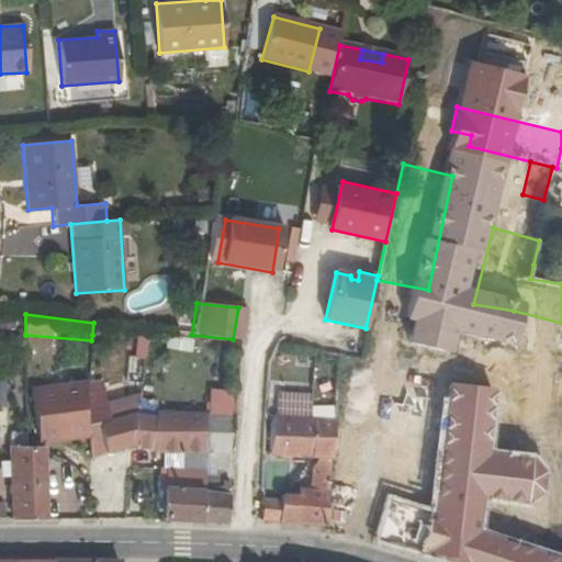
[(93,323),(92,335),(107,337),(108,324),(93,323)]
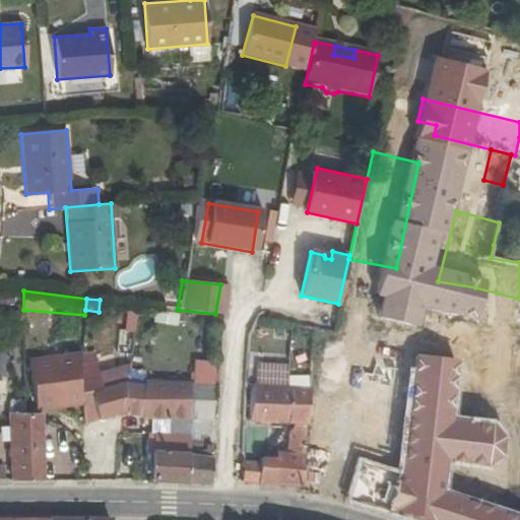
[(137,305),(112,302),(111,311),(123,312),(119,351),(131,353),(137,305)]
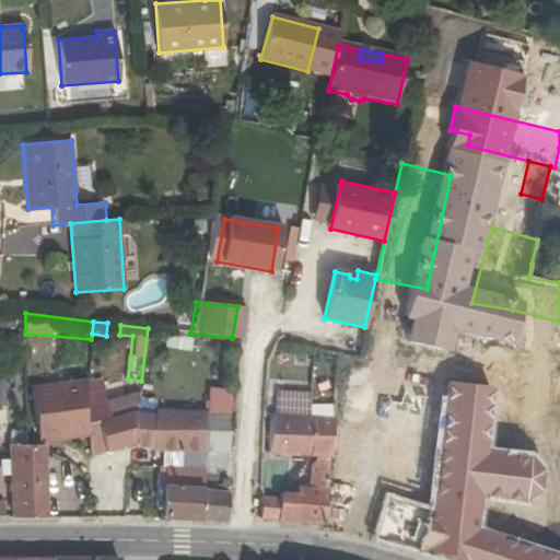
[(130,444),(155,446),(155,411),(137,409),(138,398),(139,391),(104,400),(101,380),(88,381),(84,406),(90,434),(93,457),(130,444)]
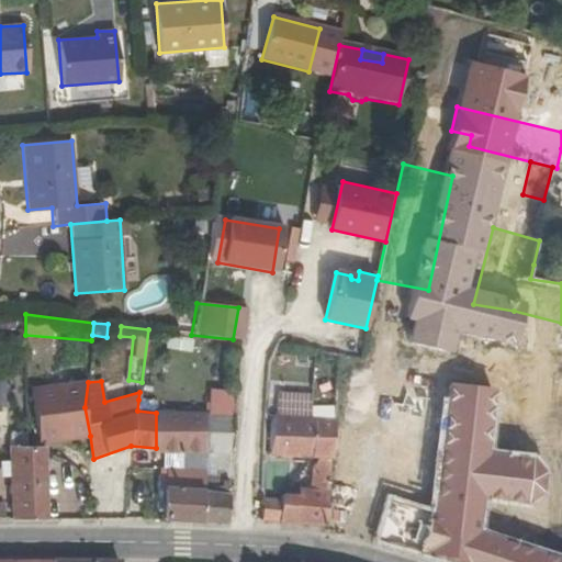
[(38,442),(90,436),(85,407),(88,382),(32,391),(34,415),(38,442)]
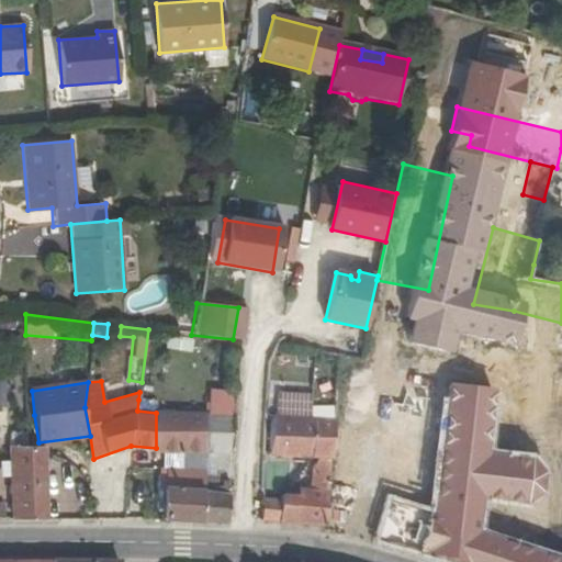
[(489,386),(450,385),(441,463),(436,515),(431,555),(451,561),(561,561),(561,557),(503,540),(478,534),(479,524),(501,526),(501,515),(505,502),(531,504),(547,492),(548,473),(536,457),(540,400),(489,386)]
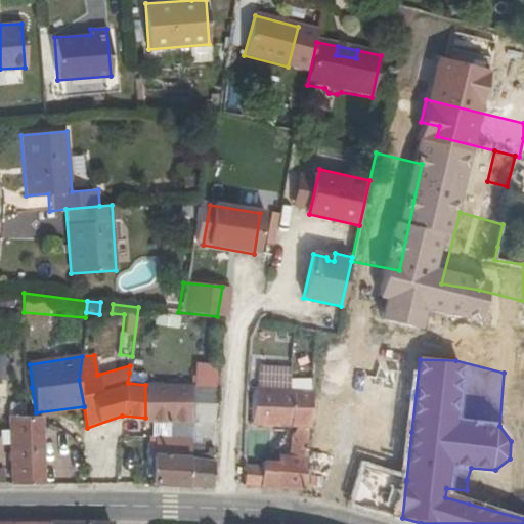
[(145,385),(145,382),(145,375),(129,373),(128,383),(145,385)]
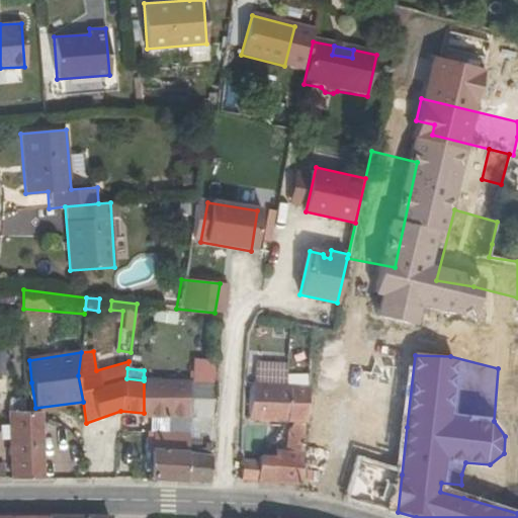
[(169,417),(189,417),(191,379),(144,377),(144,380),(144,413),(144,417),(169,417)]
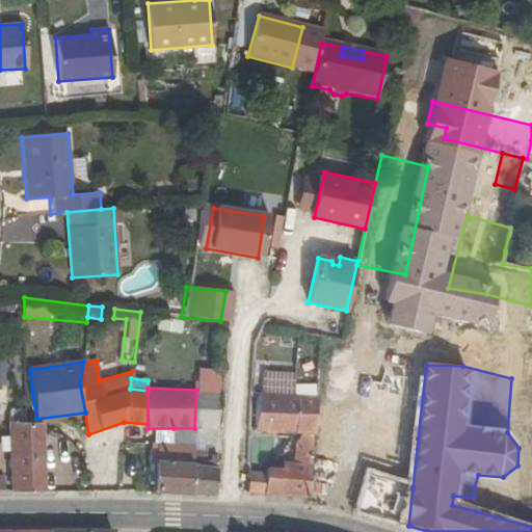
[(295,457),(310,462),(316,389),(294,388),(293,395),(296,395),(294,432),(301,432),(295,457)]
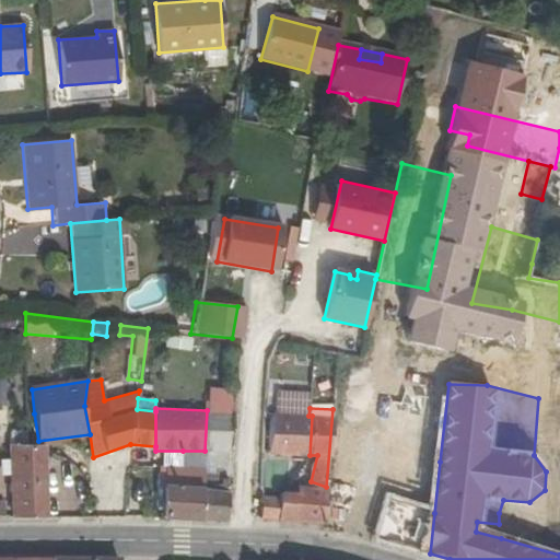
[(205,451),(229,451),(231,411),(207,410),(205,451)]
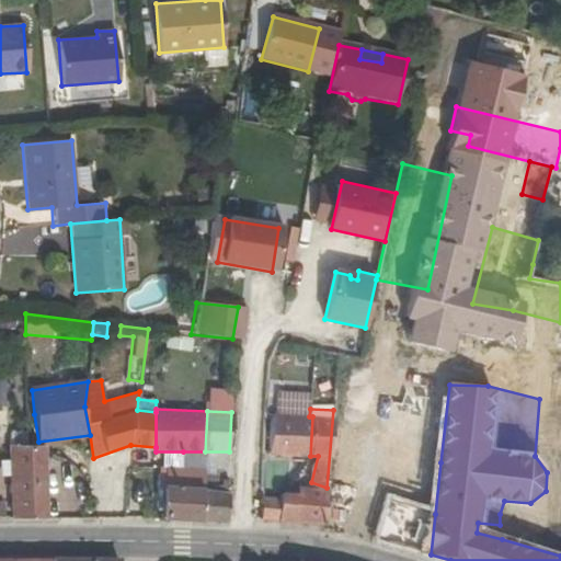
[(268,454),(310,456),(312,416),(309,416),(273,415),(268,454)]
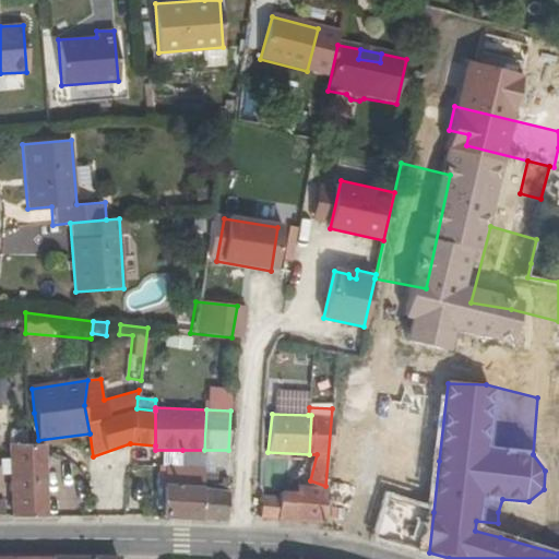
[(12,514),(47,514),(45,449),(45,443),(31,443),(9,443),(12,514)]
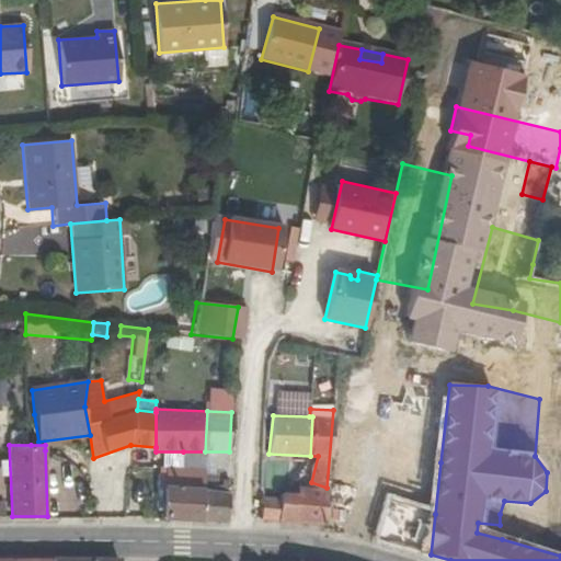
[(435,514),(441,462),(418,459),(411,511),(435,514)]
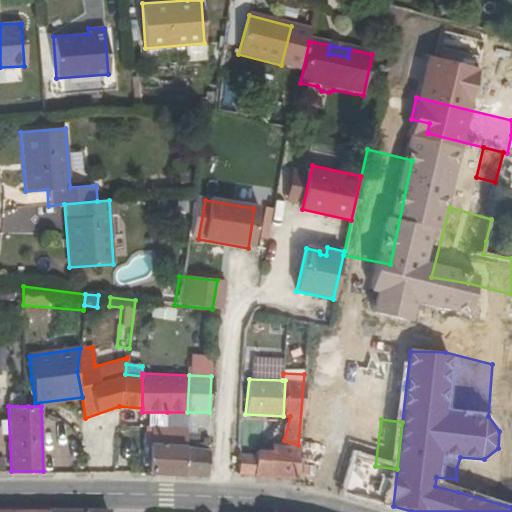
[(147,473),(185,474),(186,445),(177,443),(178,426),(170,426),(149,426),(147,473)]
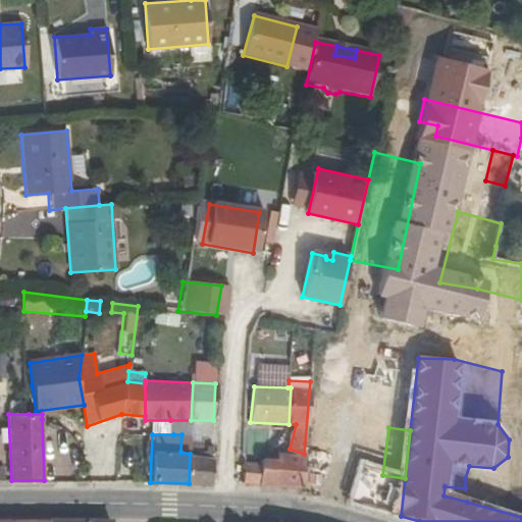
[(212,483),(212,479),(212,457),(190,454),(189,483),(212,483)]
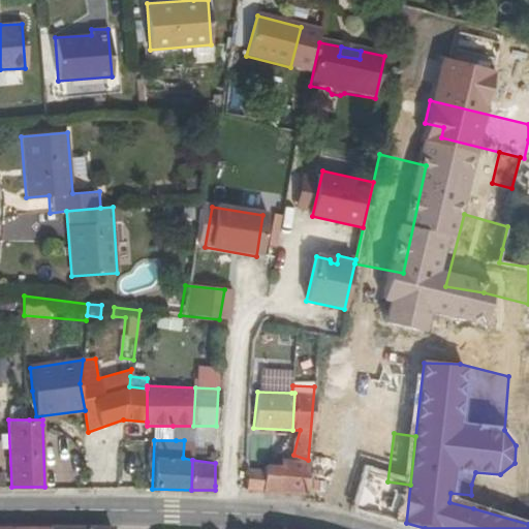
[(265,490),(306,493),(308,461),(281,460),(280,465),(267,464),(266,468),(265,490)]
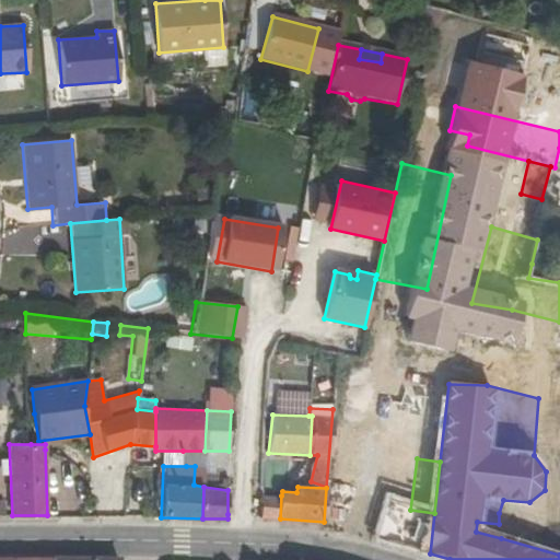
[(264,517),(280,518),(281,496),(265,496),(264,517)]
